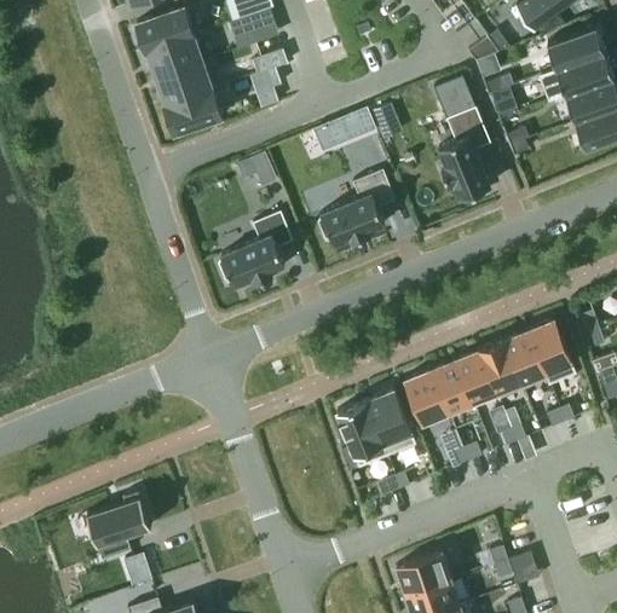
[(240,0),(232,0),(224,3),(231,23),(237,21),(246,18),(240,0)]
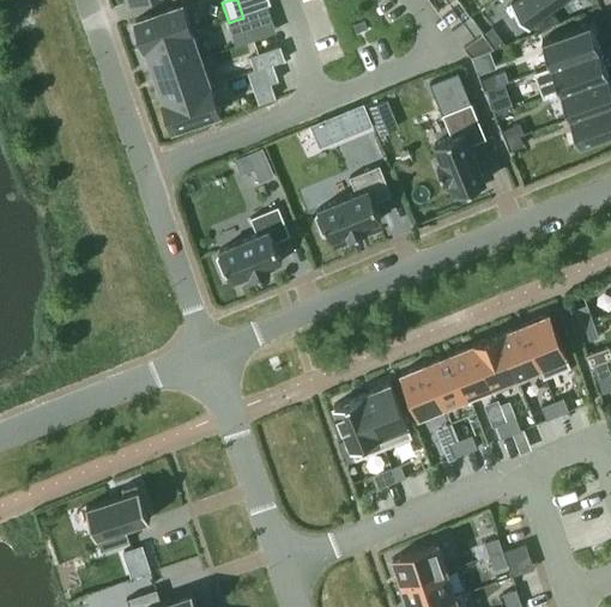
[(514,0),(509,4),(528,29),(567,0),(514,0)]
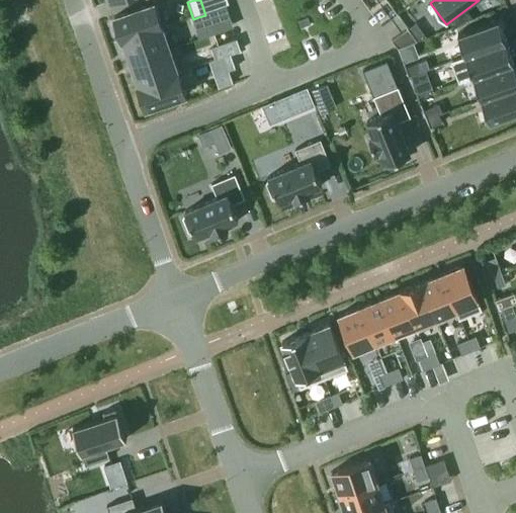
[(120,45),(160,30),(152,8),(112,21),(120,45)]
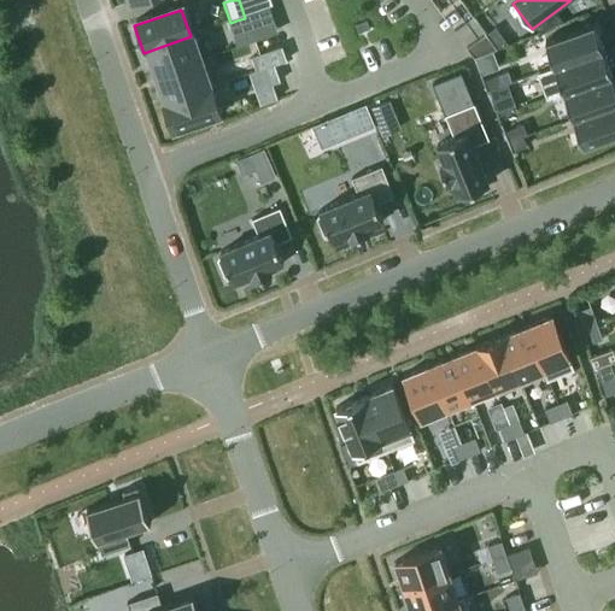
[(245,18),(236,21),(240,33),(249,29),(245,18)]
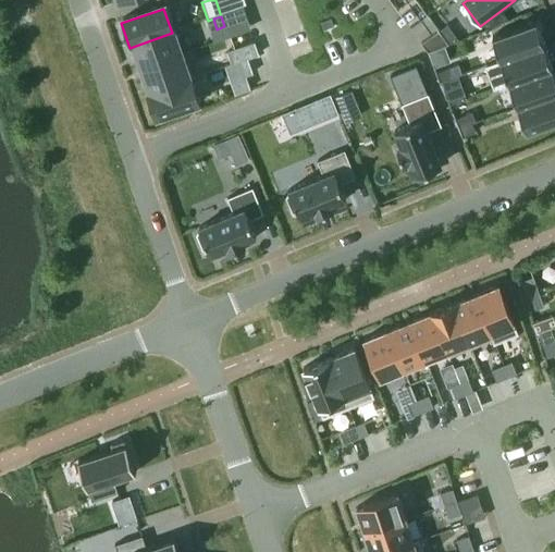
[(543,49),(533,24),(490,40),(500,64),(543,49)]
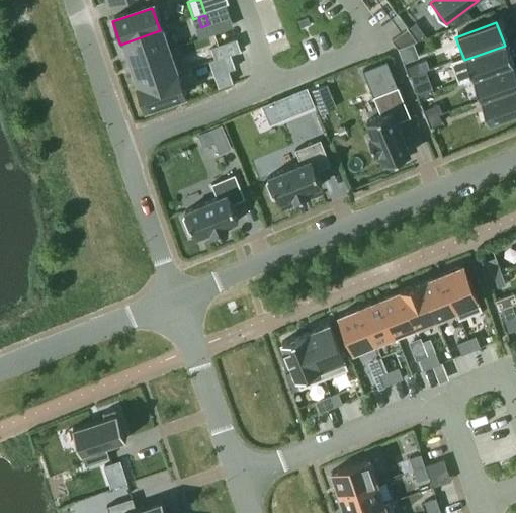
[(168,54),(160,30),(120,45),(121,45),(130,67),(168,54)]
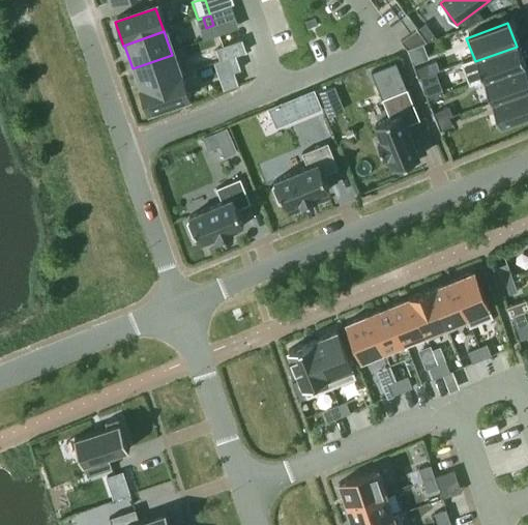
[(411,36),(400,45),(407,54),(419,49),(411,36)]
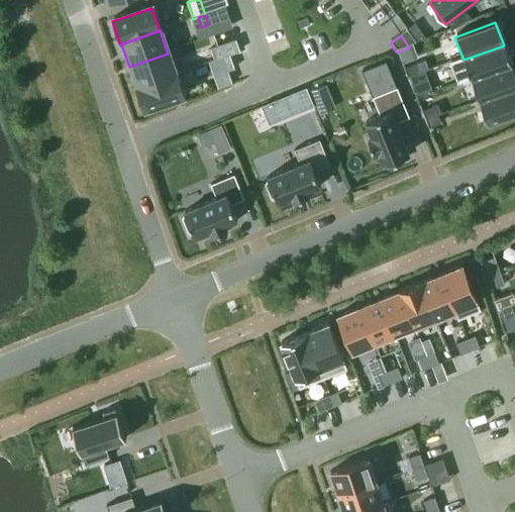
[(504,45),(464,60),(471,82),(511,67),(504,45)]
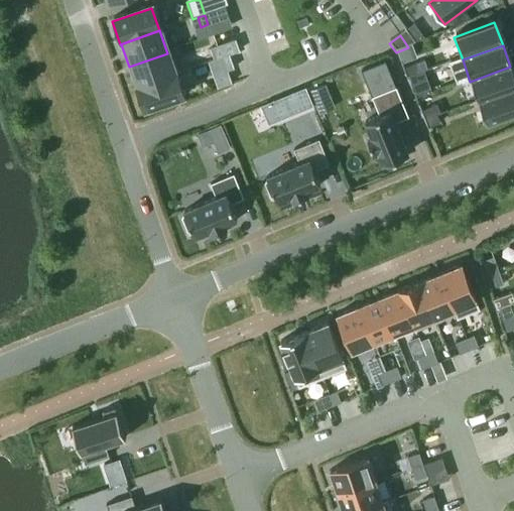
[(210,53),(213,64),(221,60),(217,51),(210,53)]
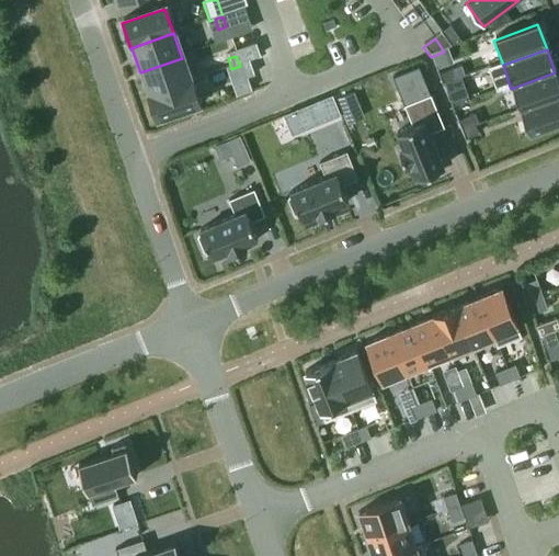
[(148,97),(148,98),(190,83),(182,58),(140,72),(149,97),(148,97)]
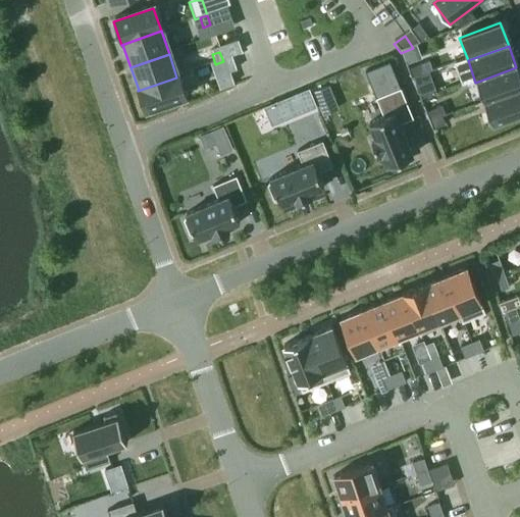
[(226,70),(223,61),(215,64),(218,73),(226,70)]
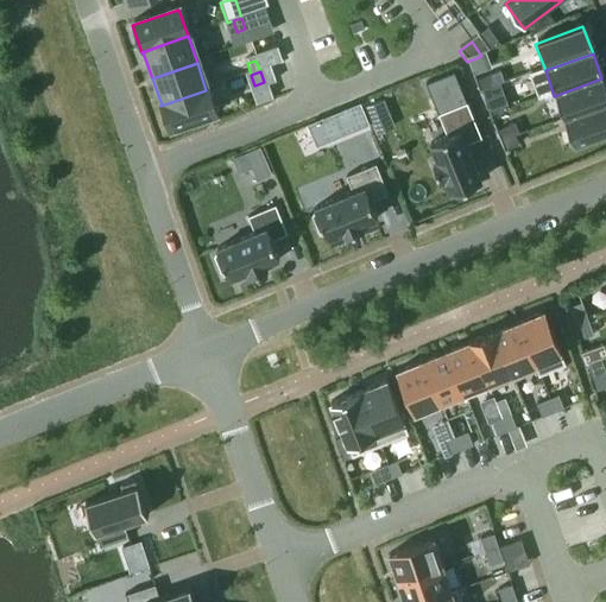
[(480,95),(492,89),(488,78),(475,84),(479,95),(480,95)]
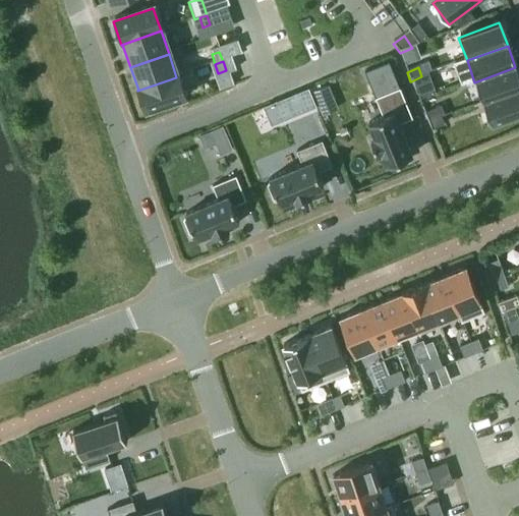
[(474,82),(482,104),(518,91),(518,77),(515,67),(474,82)]
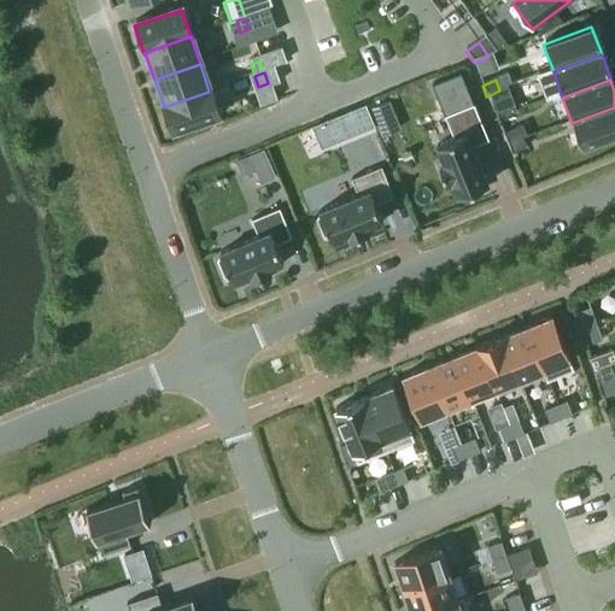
[(505,88),(499,90),(487,97),(491,105),(499,101),(509,98),(505,88)]
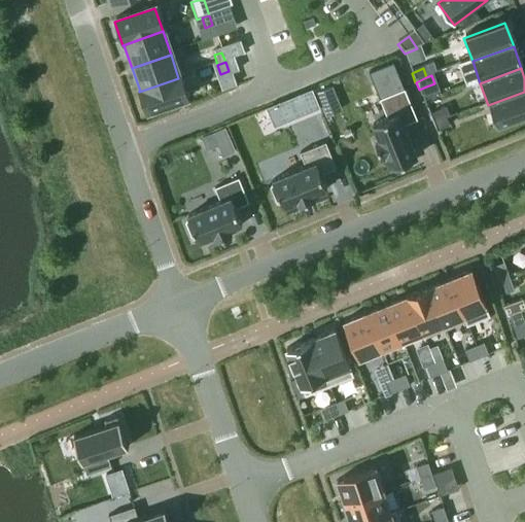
[(186,101),(178,78),(139,92),(147,115),(186,101)]
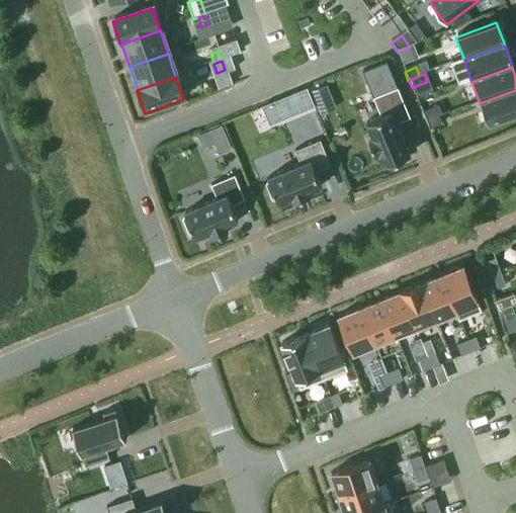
[(325,90),(312,95),(315,102),(328,97),(325,90)]
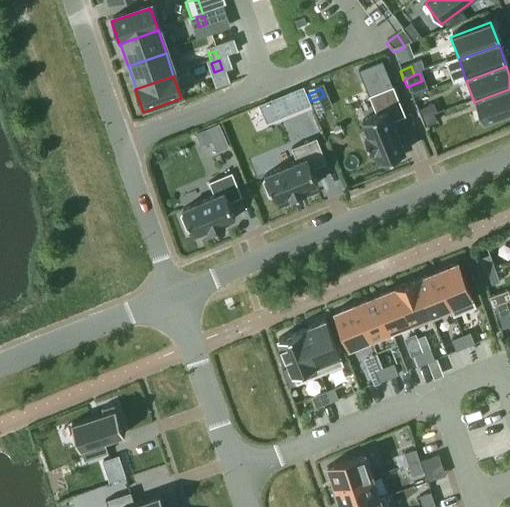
[(509,89),(474,102),(482,125),(509,114),(509,89)]
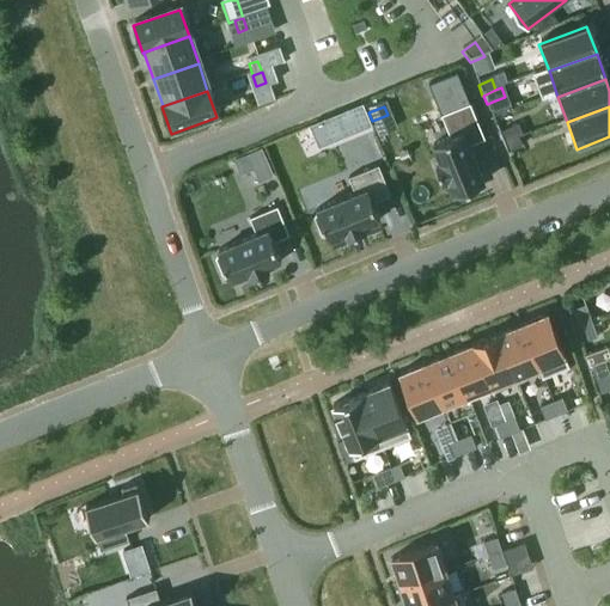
[(441,187),(446,184),(452,199),(458,196),(461,201),(479,194),(476,188),(482,185),(468,150),(483,142),(469,108),(439,120),(449,141),(432,148),(439,166),(434,169),(441,187)]
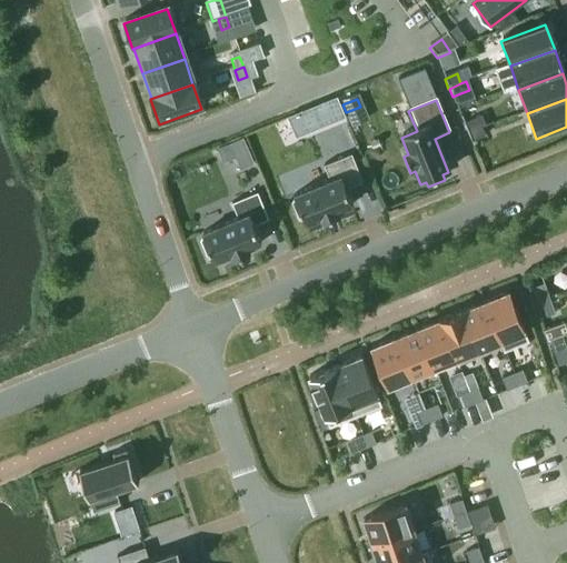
[(340,114),(336,102),(319,109),(324,121),(340,114)]
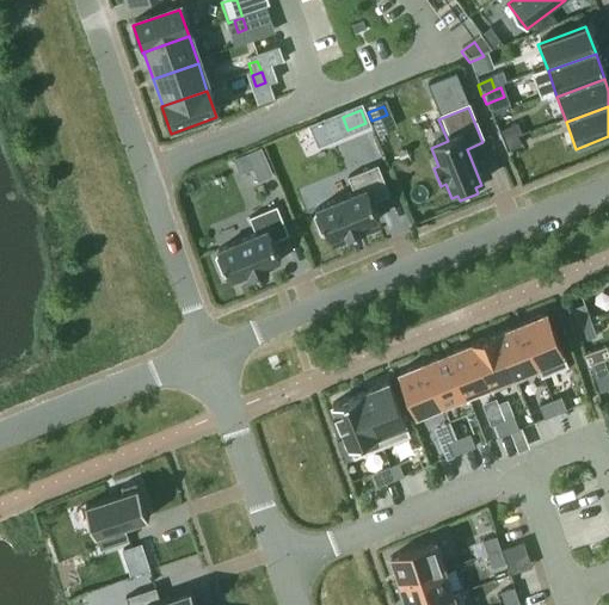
[(503,146),(516,140),(521,139),(516,128),(498,135),(503,146)]
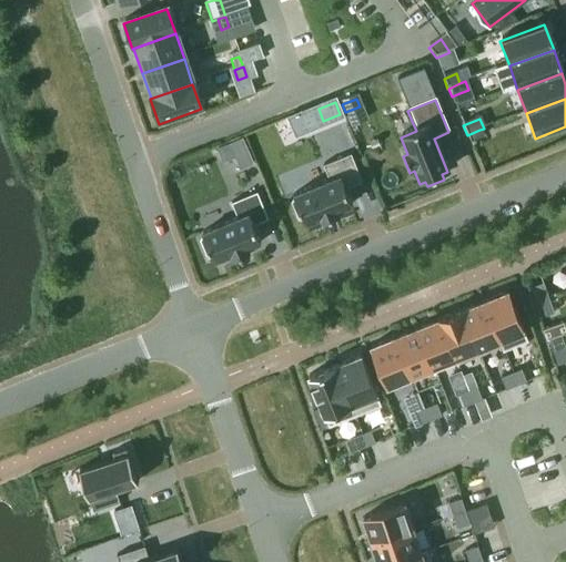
[(483,139),(479,130),(467,135),(471,144),(483,139)]
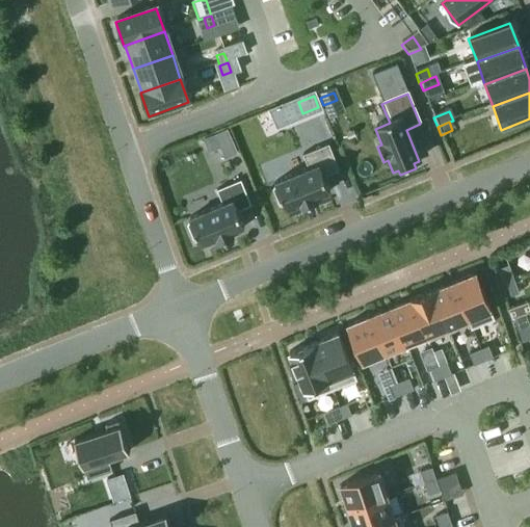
[(283,206),(285,211),(299,206),(300,210),(316,204),(314,200),(328,193),(322,178),(338,172),(327,147),(301,157),(307,172),(274,185),(276,190),(272,192),(279,208),(283,206)]
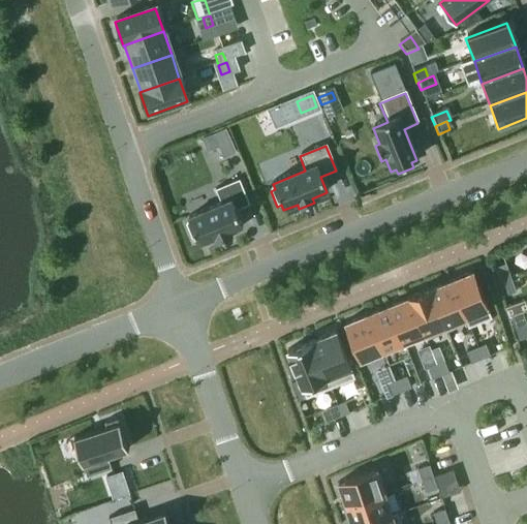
[(196,240),(198,245),(214,239),(216,243),(231,237),(229,233),(242,227),(236,212),(248,207),(239,182),(215,191),(220,206),(188,219),(190,224),(186,226),(192,242),(196,240)]
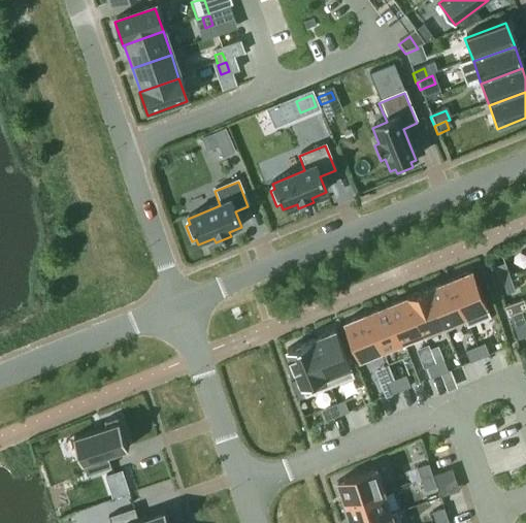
[(501,286),(510,283),(505,271),(497,274),(501,286)]
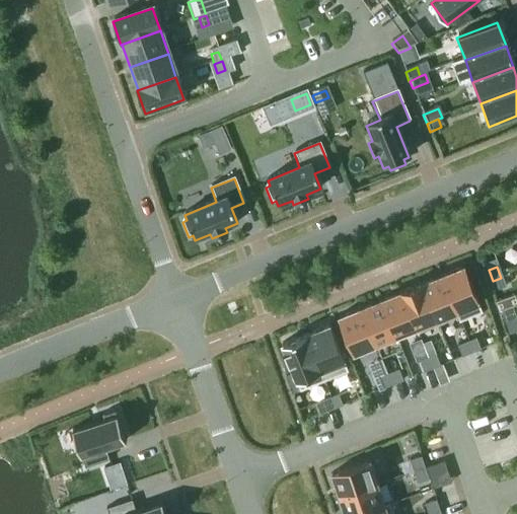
[(458,324),(481,315),(462,269),(439,278),(456,319),(458,324)]
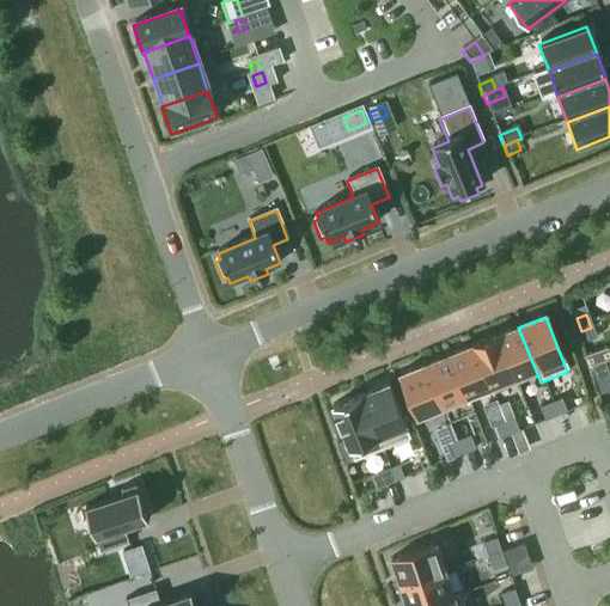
[(514,386),(538,377),(518,328),(494,337),(514,386)]
